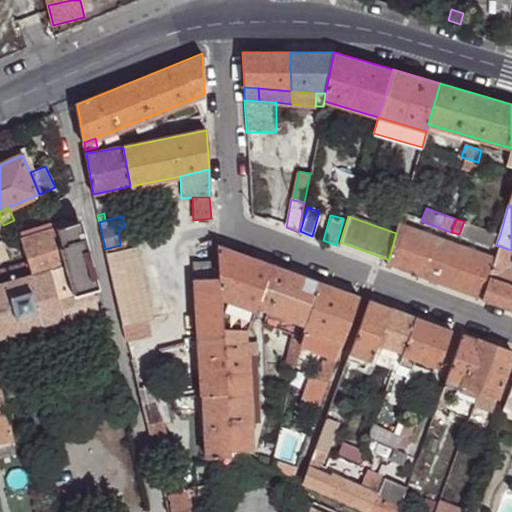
[(46,270),(60,319),(97,308),(73,221),(52,228),(27,237),(23,243),(22,248),(26,260),(30,275),(46,270)]
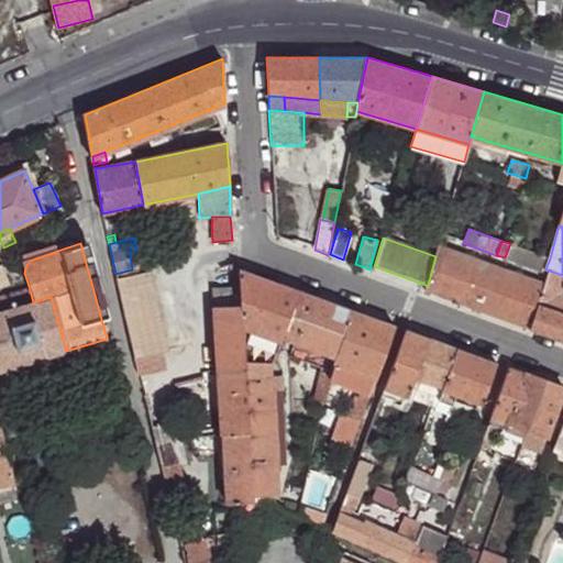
[(505,257),(544,273),(545,269),(550,258),(510,243),(505,257)]
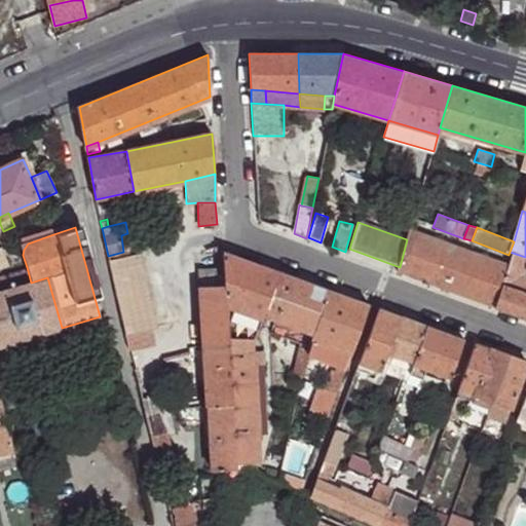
[(26,237),(28,243),(53,234),(52,229),(26,237)]
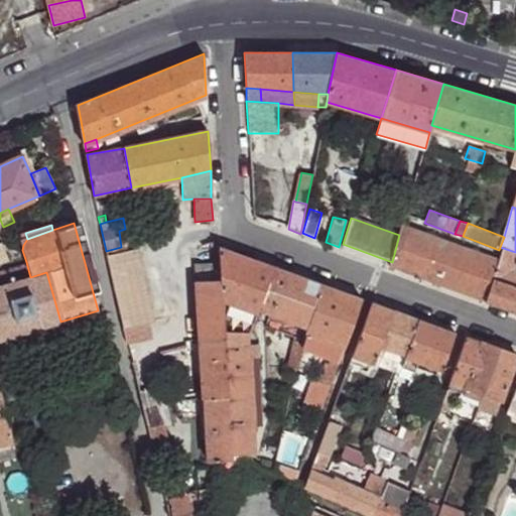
[(496,260),(402,226),(399,235),(392,262),(390,266),(415,276),(438,284),(484,301),(491,280),(496,260)]
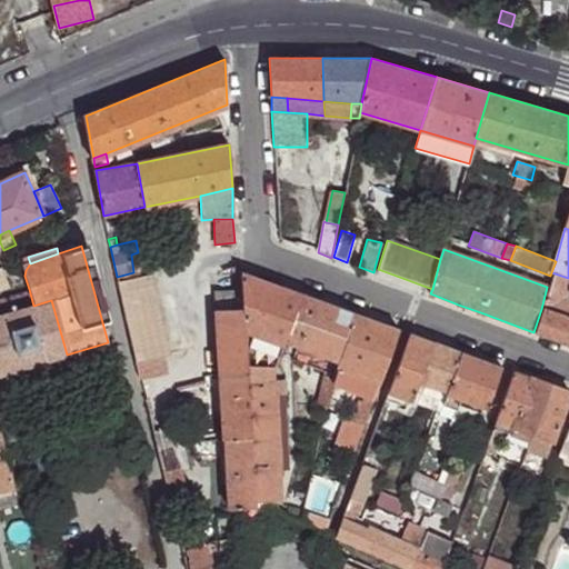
[(246,307),(247,332),(251,333),(285,347),(286,341),(301,293),(243,272),(245,289),(246,307)]
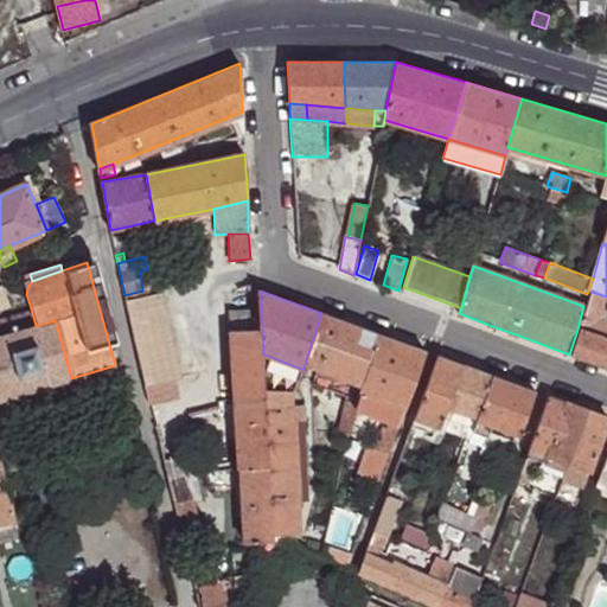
[(583,306),(577,330),(606,339),(606,319),(604,318),(606,306),(606,296),(588,291),(587,294),(583,306)]
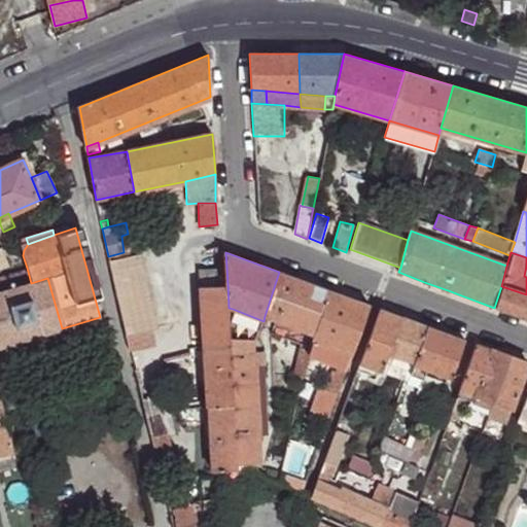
[(156,328),(139,256),(110,264),(116,292),(117,297),(130,352),(156,345),(153,329),(156,328)]
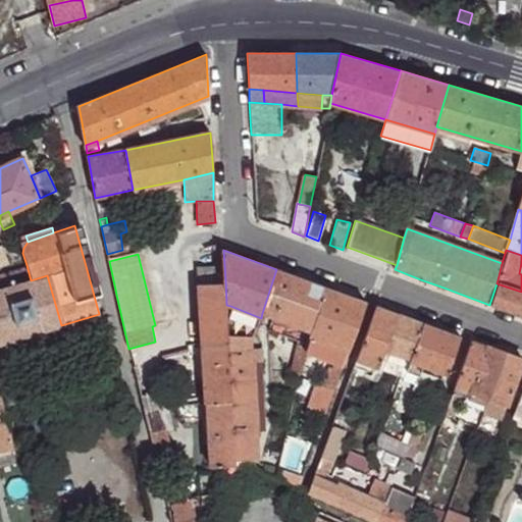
[(0,289),(31,280),(27,265),(0,273),(0,289)]
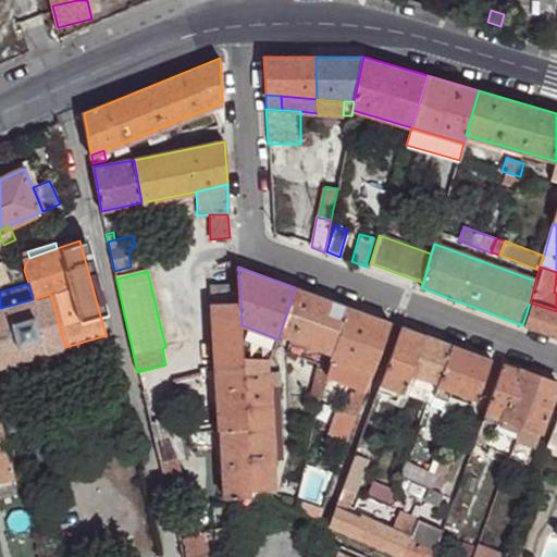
[(210,304),(239,301),(240,300),(239,283),(238,283),(209,286),(210,304)]
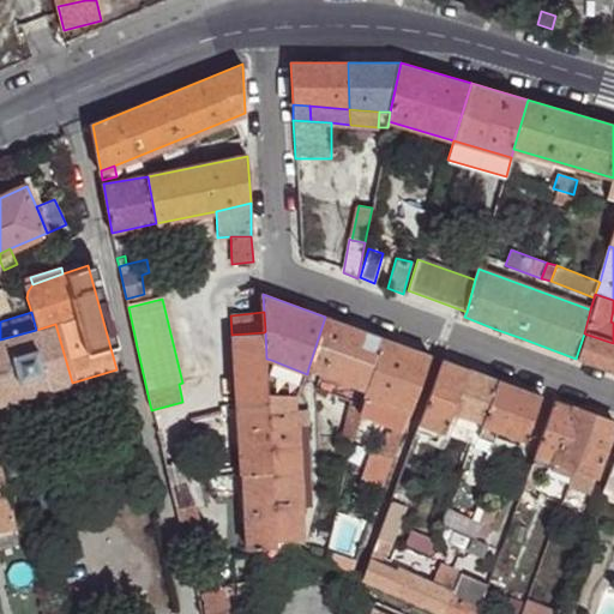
[(321,374),(367,391),(384,338),(325,317),(308,368),(321,374)]
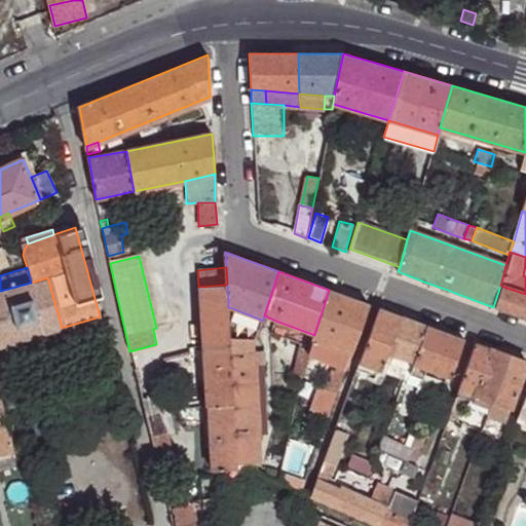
[(0,346),(62,328),(47,277),(31,283),(0,291),(0,346)]
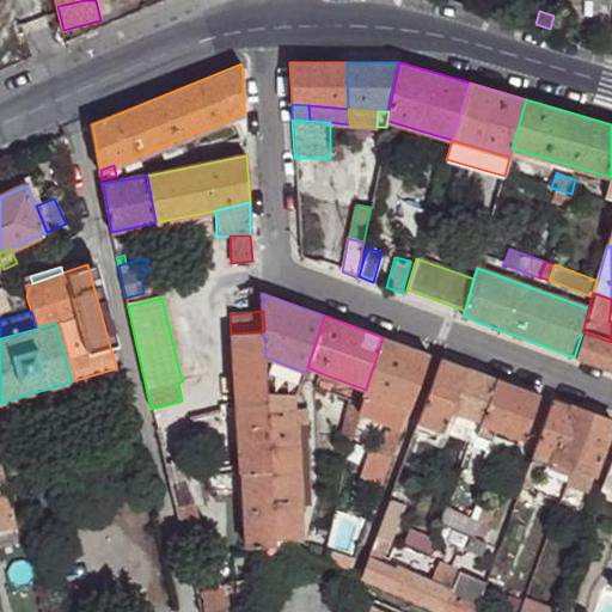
[(237,402),(267,401),(268,401),(267,392),(265,369),(265,365),(265,357),(264,330),(263,331),(231,334),(237,402)]
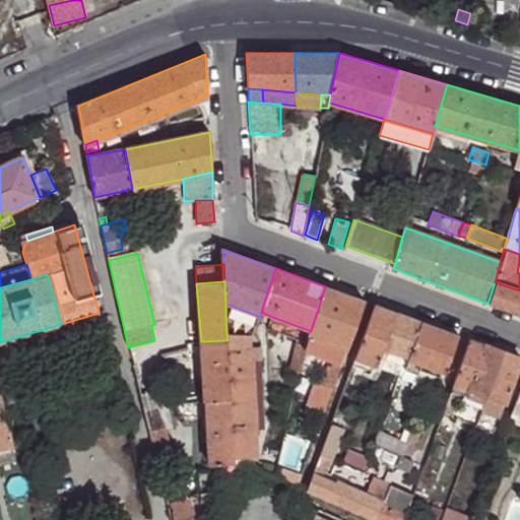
[(488,304),(519,315),(519,290),(495,282),(488,304)]
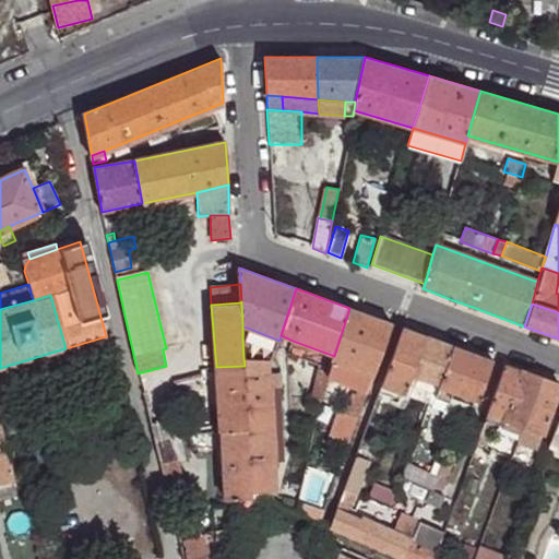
[(373,376),(393,324),(349,308),(334,356),(333,360),(364,372),(373,376)]
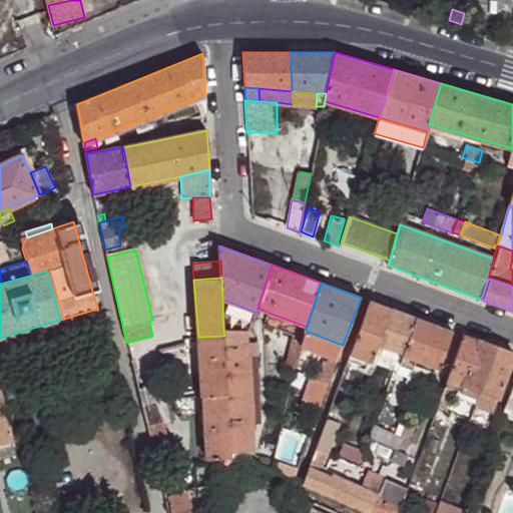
[(392,309),(370,301),(350,355),(372,364),(378,346),(392,309)]
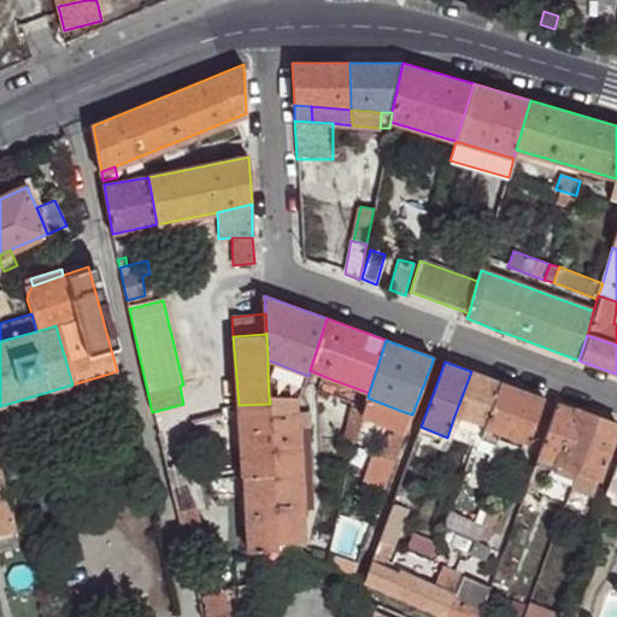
[(501,383),(471,371),(454,416),(460,418),(486,427),(501,383)]
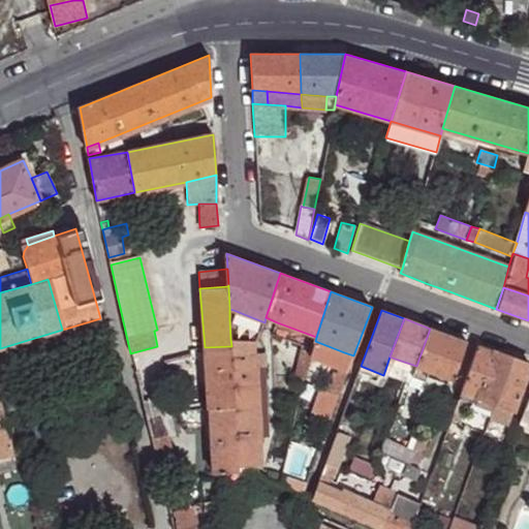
[(229,319),(230,339),(255,343),(260,333),(229,319)]
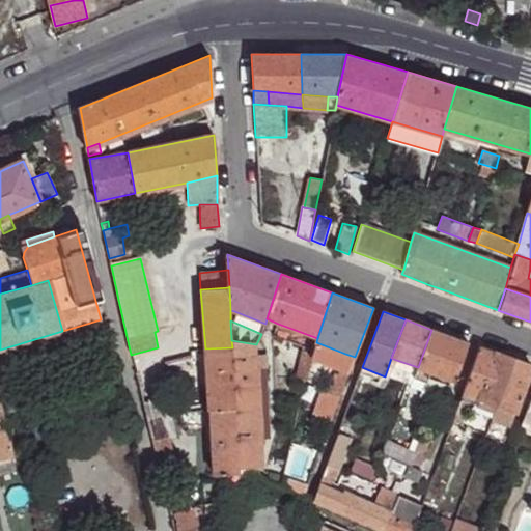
[(304,348),(313,353),(313,351),(316,342),(317,338),(278,324),(273,337),(304,348)]
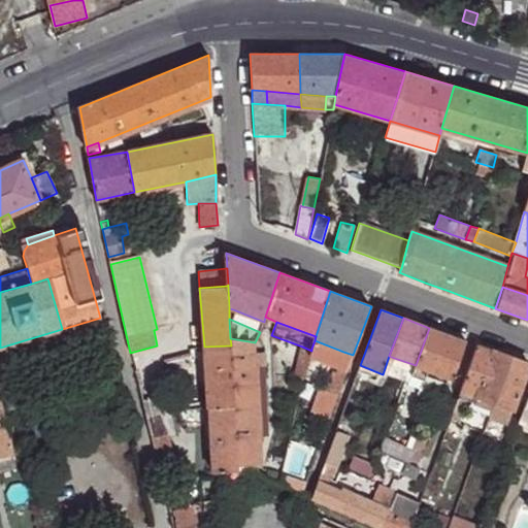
[(466,342),(429,328),(416,365),(416,368),(428,371),(453,381),(466,342)]
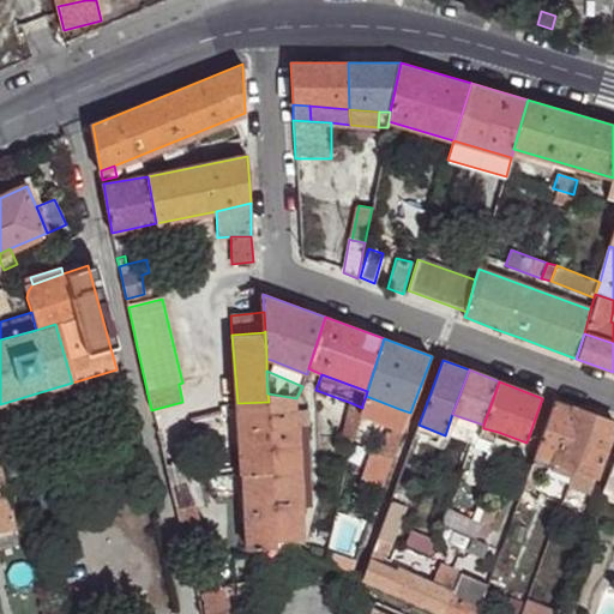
[(296,398),(268,393),(269,402),(272,471),(300,469),(300,468),(300,467),(298,428),(298,411),(296,398)]
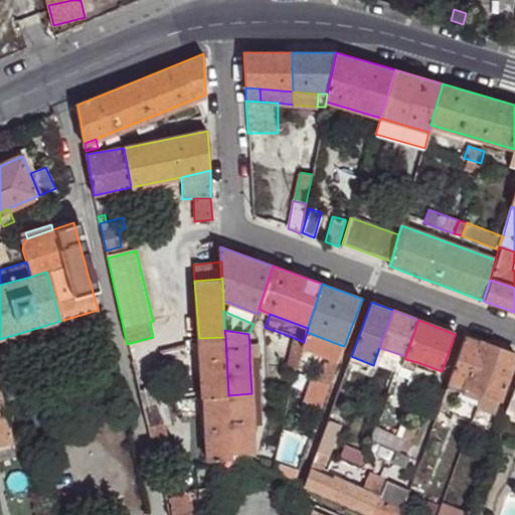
[(307,332),(304,340),(330,350),(331,347),(333,348),(335,343),(307,332)]
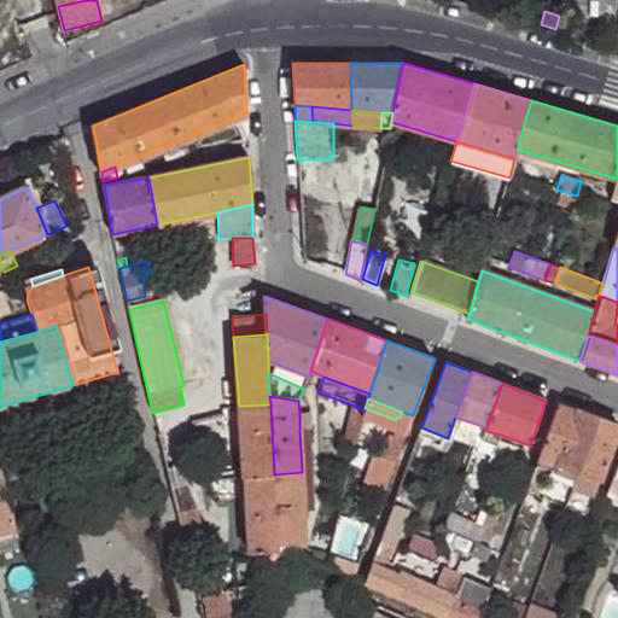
[(244,477),(273,474),(274,474),(270,404),(269,404),(239,406),(237,406),(242,477),(244,477)]
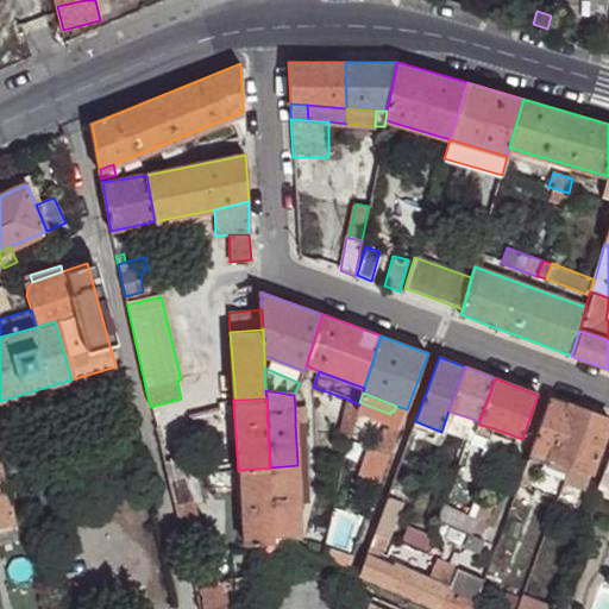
[(551,399),(529,459),(541,463),(544,456),(551,458),(569,406),(551,399)]
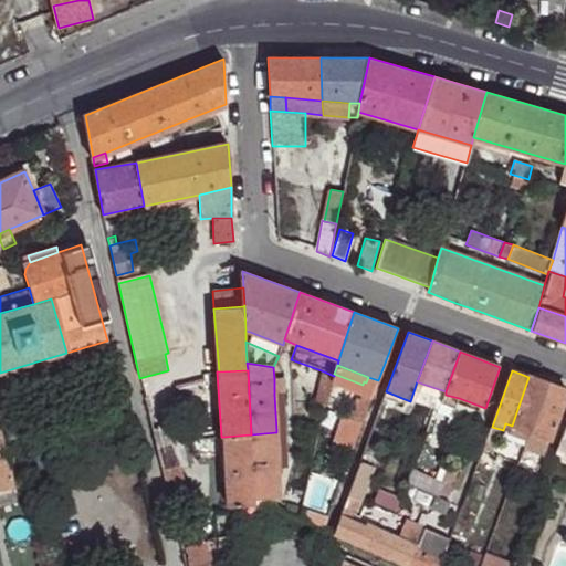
[(316,406),(325,409),(334,376),(324,371),(316,406)]
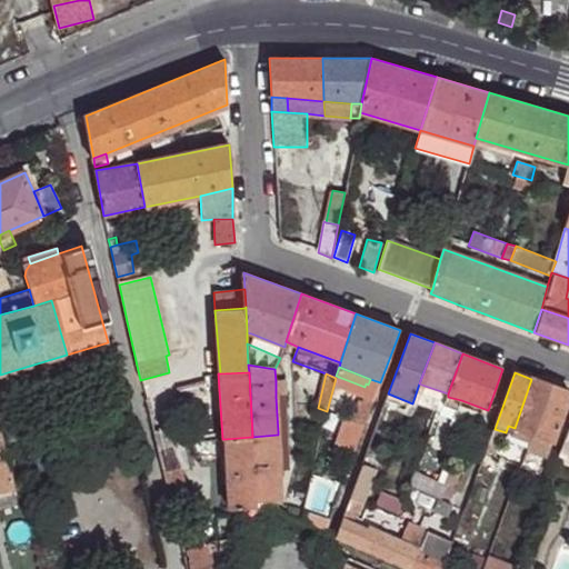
[(346,439),(358,443),(378,389),(380,382),(370,379),(368,385),(366,383),(365,387),(346,439)]
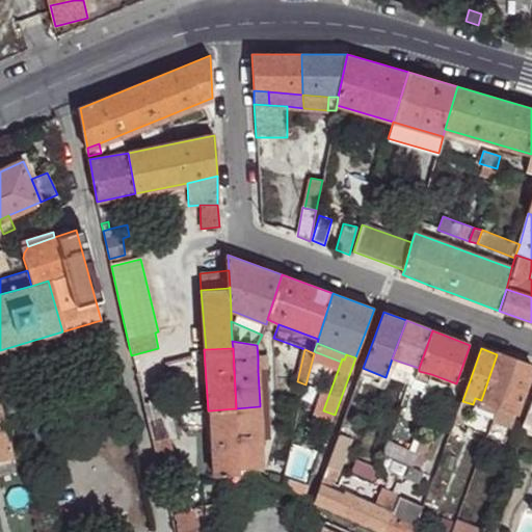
[(481,400),(499,406),(514,362),(497,354),(481,400)]
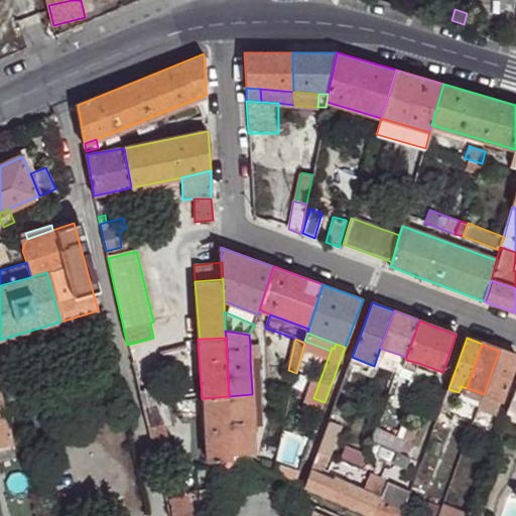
[(250,346),(250,360),(259,359),(261,359),(261,346),(250,346)]
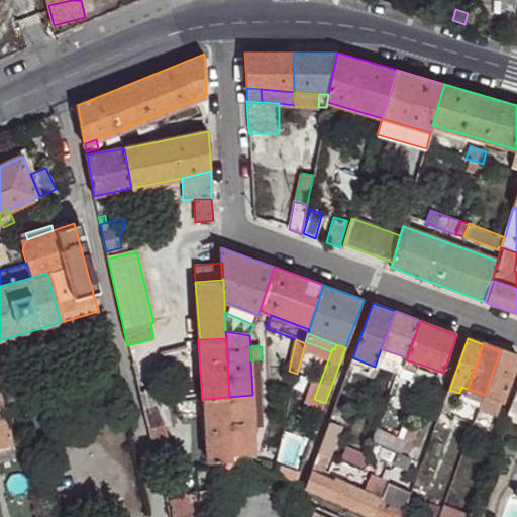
[(386,350),(381,348),(375,367),(374,371),(378,373),(379,370),(386,350)]
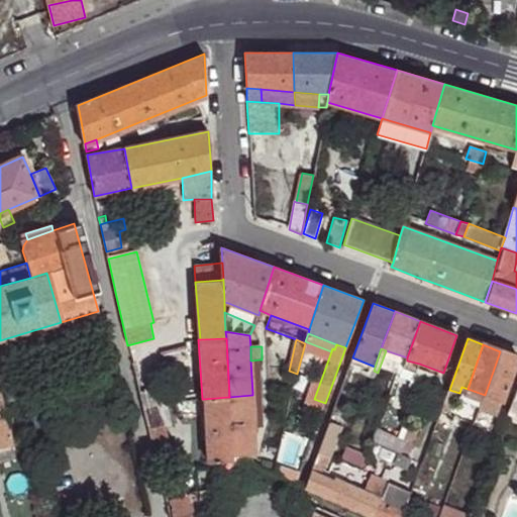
[(407,360),(407,357),(386,350),(379,370),(397,377),(397,375),(401,376),(403,370),(407,360)]
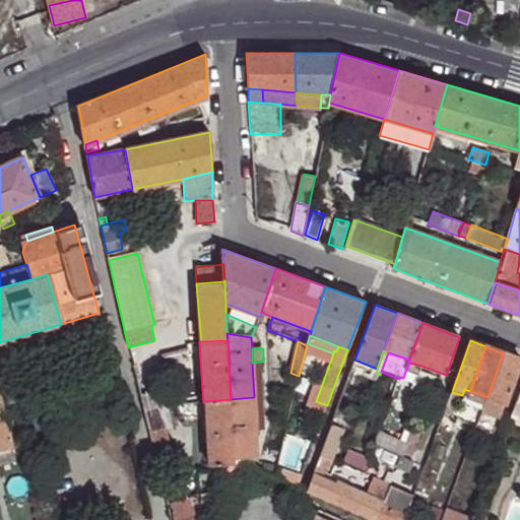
[(519,359),(503,353),(488,397),(506,403),(519,364),(519,359)]
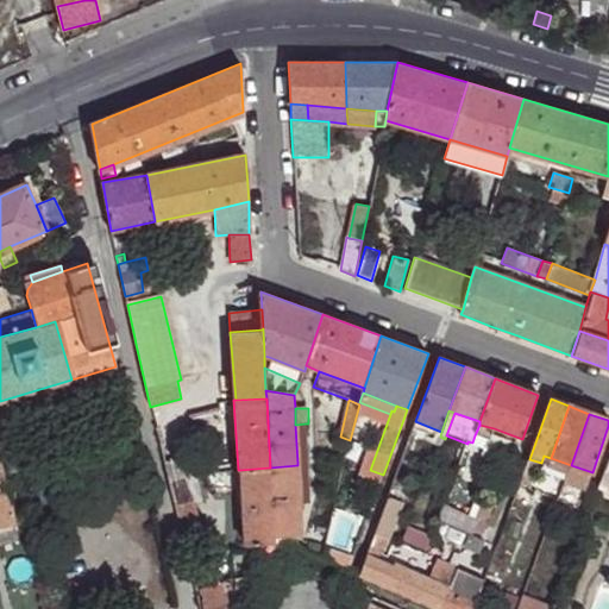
[(441,432),(415,421),(414,427),(440,437),(441,432)]
